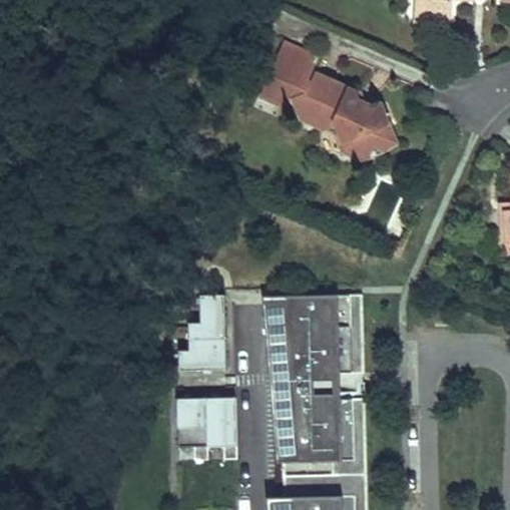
[(509,0),(421,0),(420,13),(452,18),(453,7),(458,1),(474,4),(474,0),(502,0),(502,2),(509,3),(509,0)]
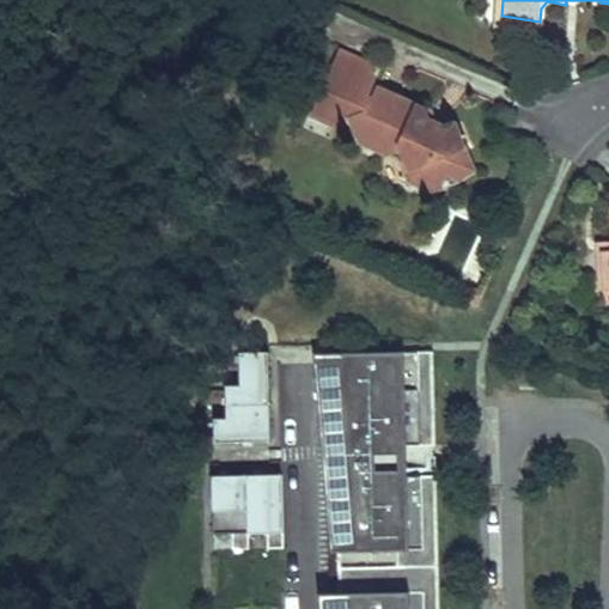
[(540,22),(501,16),(500,25),(539,30),(540,22)]
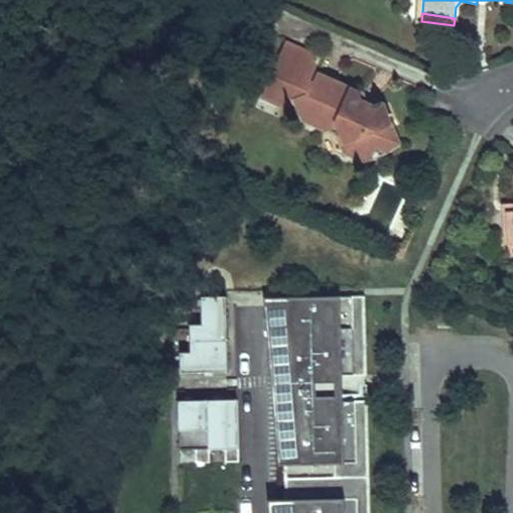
[(357,94),(316,77),(313,87),(308,78),(312,65),(305,52),(282,46),(269,94),(275,105),(288,109),(295,98),(301,112),(331,122),(344,120),(347,128),(353,145),(374,153),(377,147),(384,149),(399,144),(392,124),(382,127),(376,109),(359,102),(357,94)]
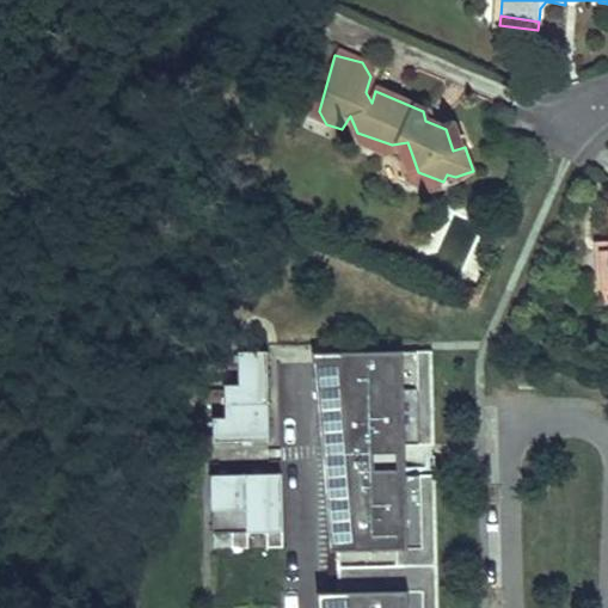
[(465,147),(456,127),(446,129),(453,151),(465,147)]
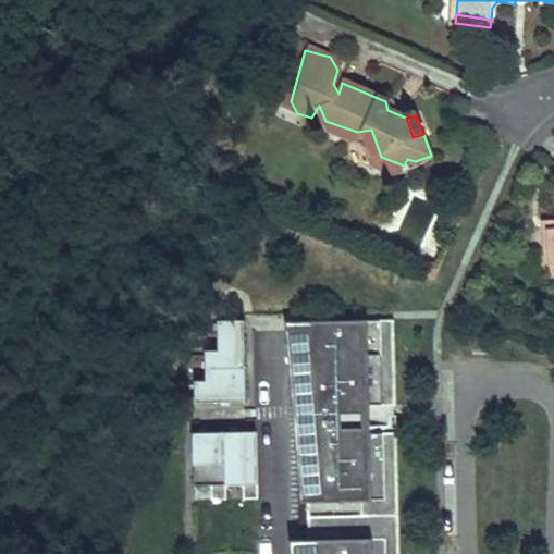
[(357,132),(325,121),(336,134),(355,143),(374,138),(371,130),(357,132)]
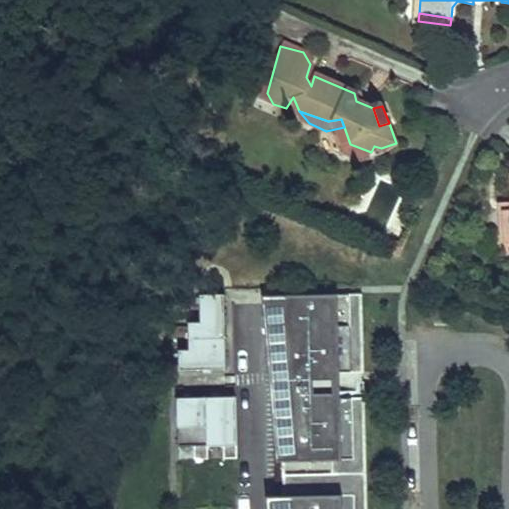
[(226,368),(224,293),(200,294),(200,321),(188,322),(189,349),(179,349),(179,369),(226,368)]
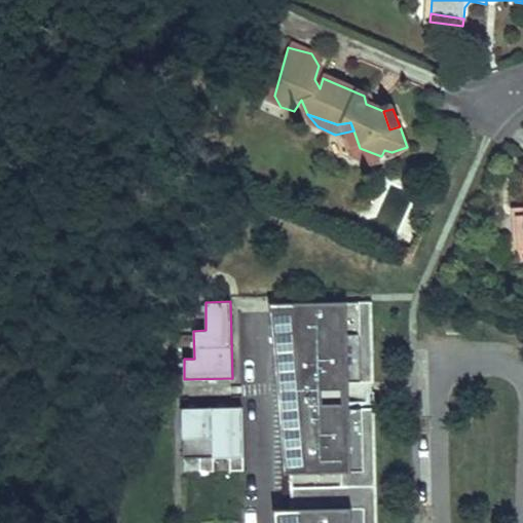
[(376,522),(374,408),(347,409),(347,382),(373,381),(371,301),(286,303),(290,473),(291,509),(291,522),(376,522)]
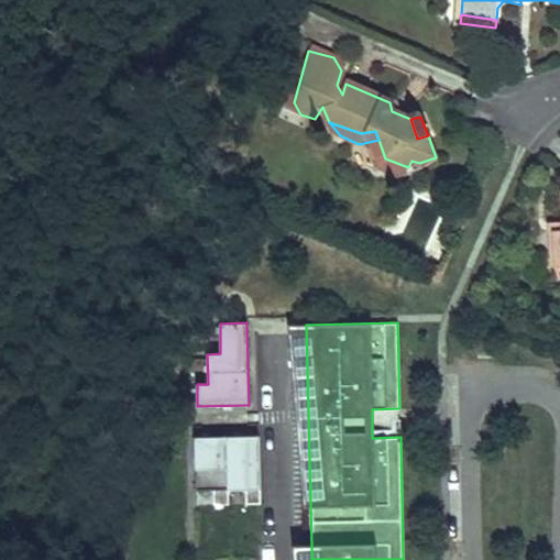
[(310,506),(306,325),(287,326),(304,507),(310,506)]
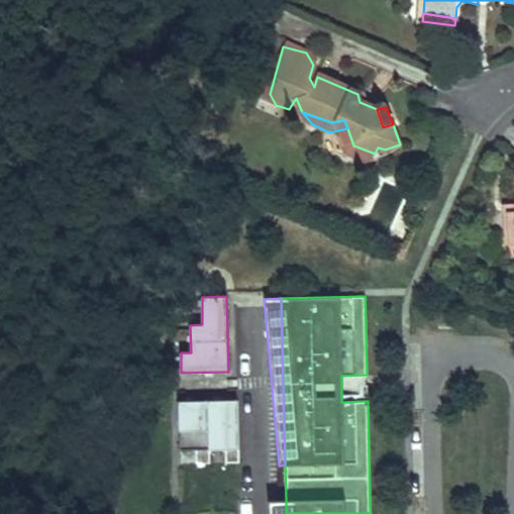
[(239,463),(237,400),(179,401),(180,450),(196,450),(197,463),(210,463),(209,449),(225,449),(226,463),(239,463)]
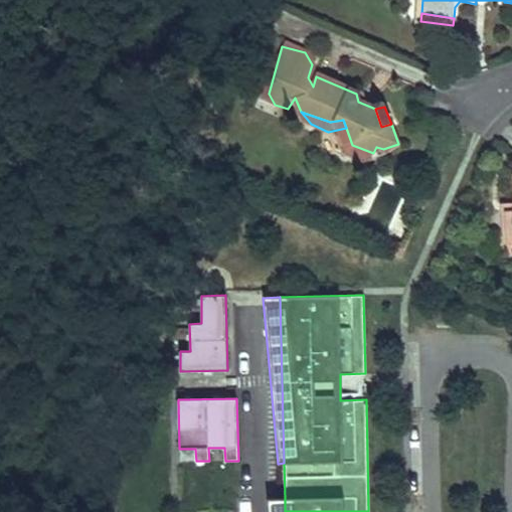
[(285,511),(285,498),(269,498),(270,511),(285,511)]
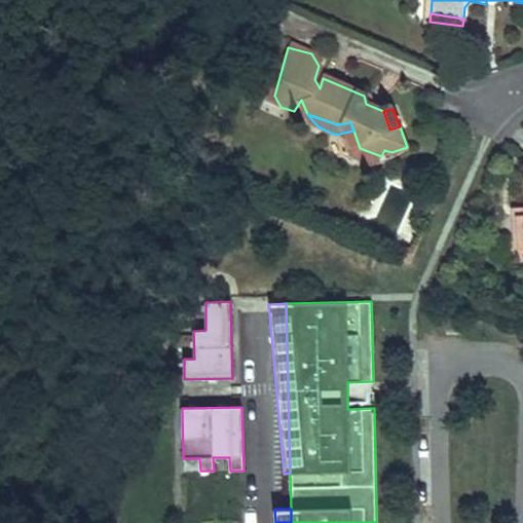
All buildings are outlined.
